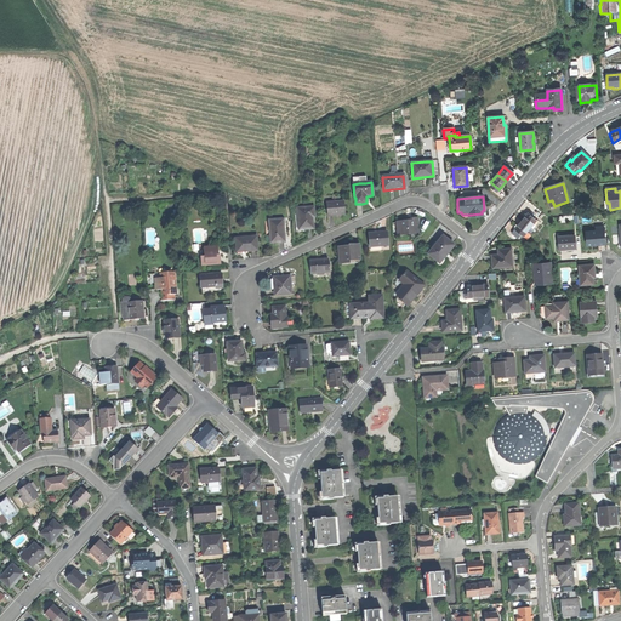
[(336,216),(345,215),(343,203),(326,204),(328,217),(336,216)]
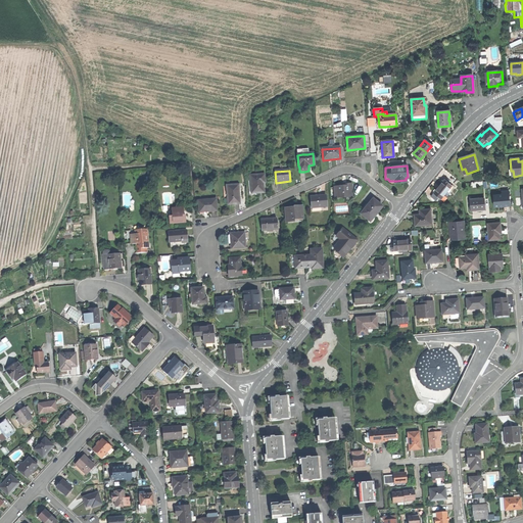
[(256,196),(256,193),(251,194),(249,176),(249,175),(247,175),(249,196),(256,196)]
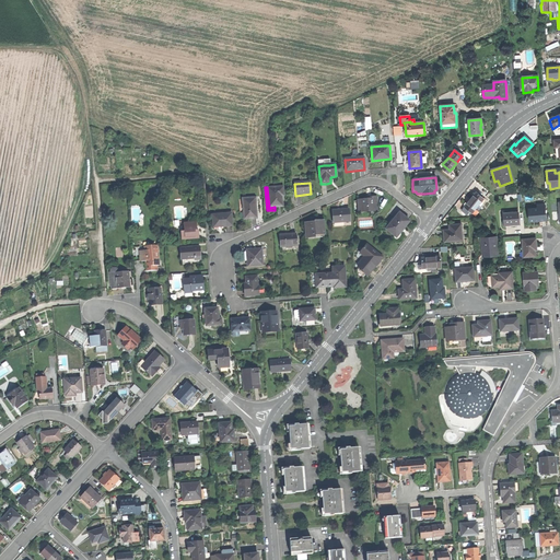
[(277,207),(282,207),(281,194),(283,194),(282,187),(267,188),(269,208),(275,207),(277,207)]
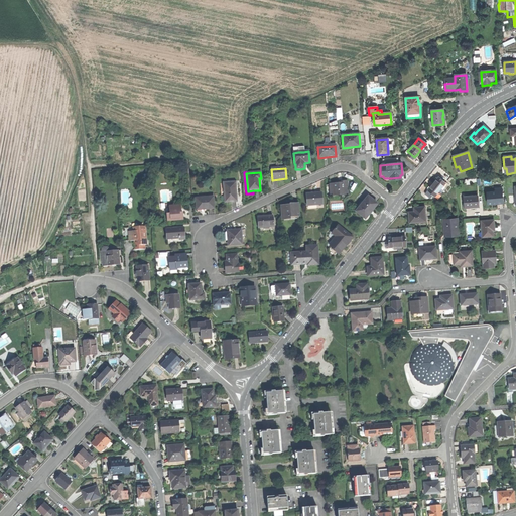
[(434,181),(432,184),(439,190),(445,183),(437,177),(434,181)]
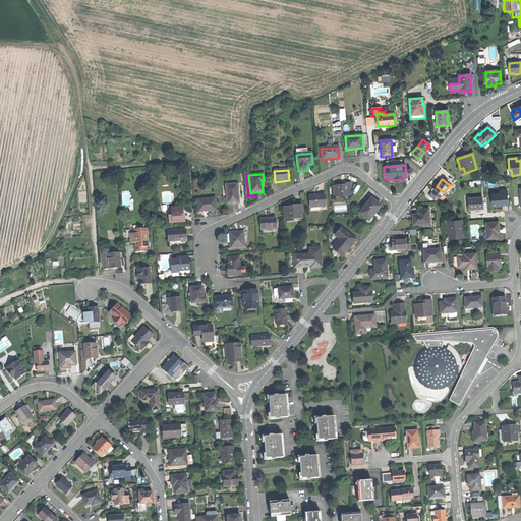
[(232,205),(238,204),(236,184),(225,185),(227,205),(232,205)]
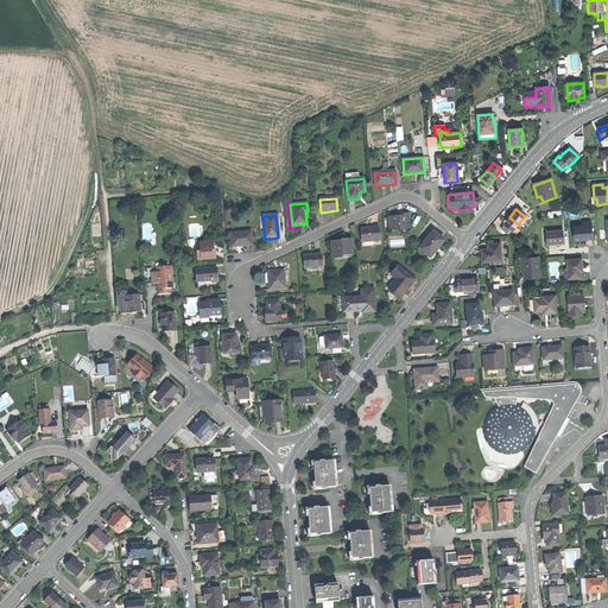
[(388,232),(410,229),(407,215),(401,216),(401,217),(396,217),(387,219),(388,232)]
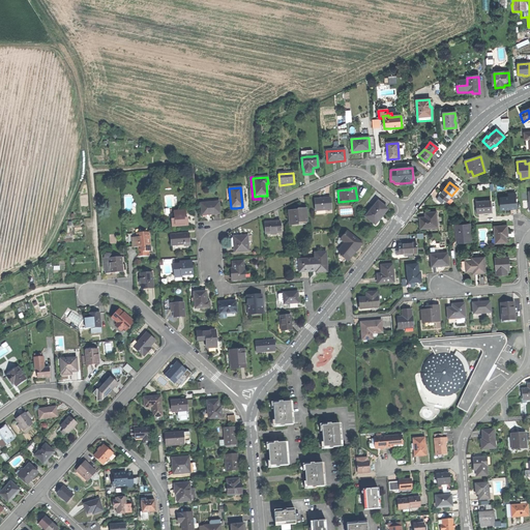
[(444,201),(446,203),(451,196),(444,189),(441,194),(439,197),(444,201)]
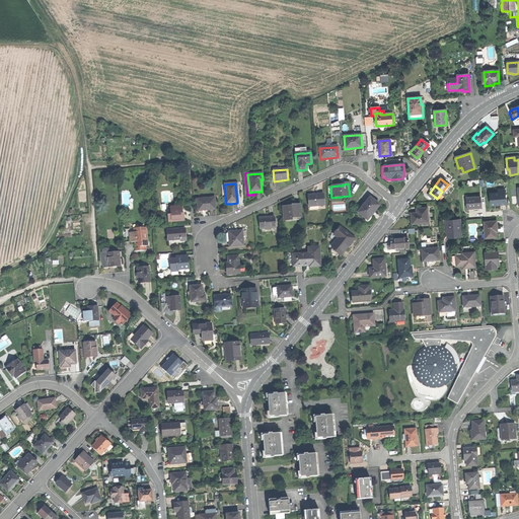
[(489,195),(490,206),(497,205),(506,204),(505,194),(489,195)]
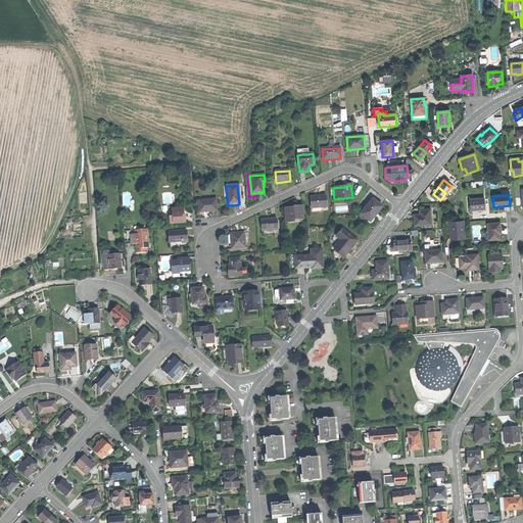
[(320,208),(326,207),(325,196),(318,197),(310,198),(311,209),(320,208)]
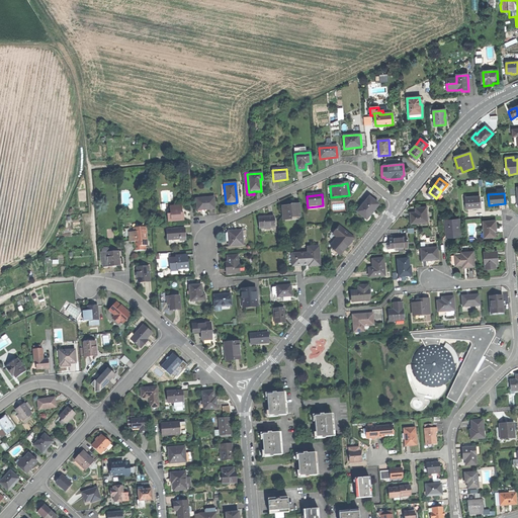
[(196,199),(197,211),(204,210),(214,209),(213,198),(205,198),(205,196),(202,197),(202,198),(196,199)]
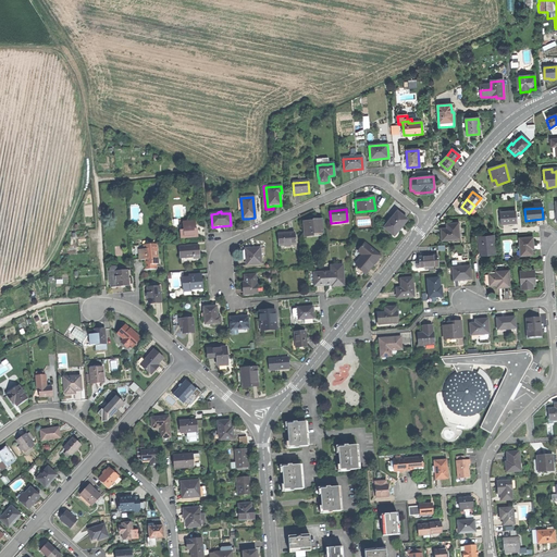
[(383,230),(393,237),(398,230),(406,221),(396,212),(383,230)]
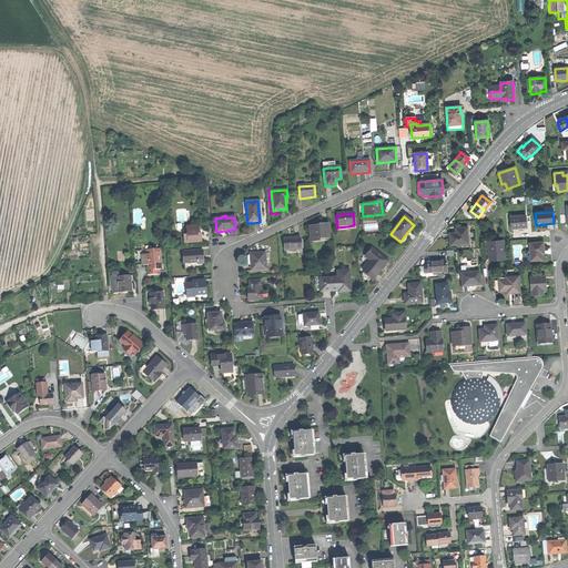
[(511,223),(513,229),(518,229),(525,227),(525,216),(510,217),(510,223),(511,223)]
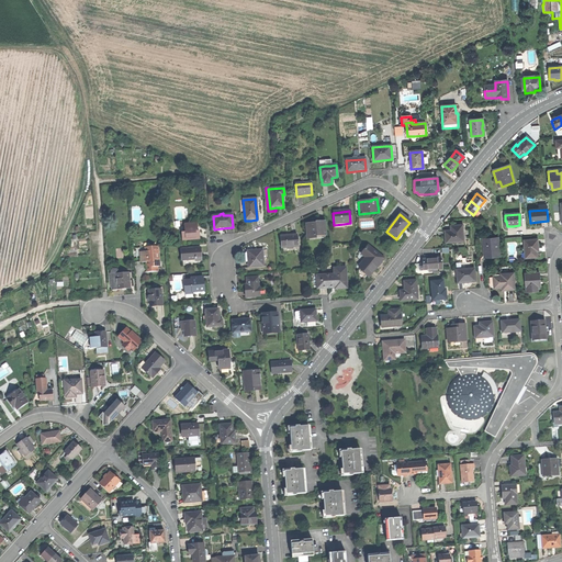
[(314,237),(325,236),(324,223),(315,224),(315,225),(313,225),(312,225),(311,224),(305,225),(306,240),(314,239),(314,237)]
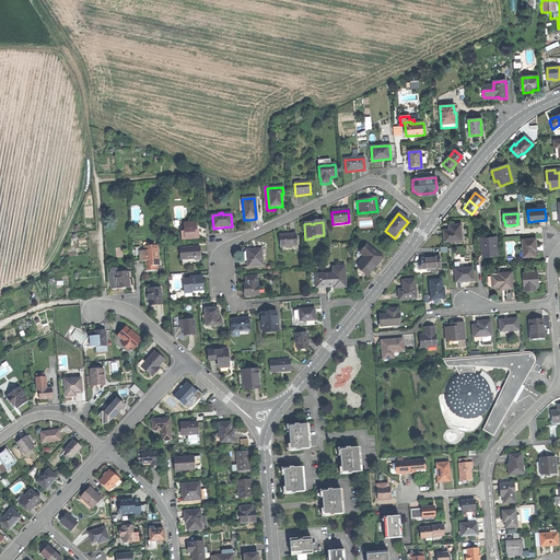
[(191,238),(199,238),(198,235),(198,231),(195,231),(195,226),(196,226),(196,223),(184,223),(184,232),(181,232),(181,238),(191,237),(191,238)]
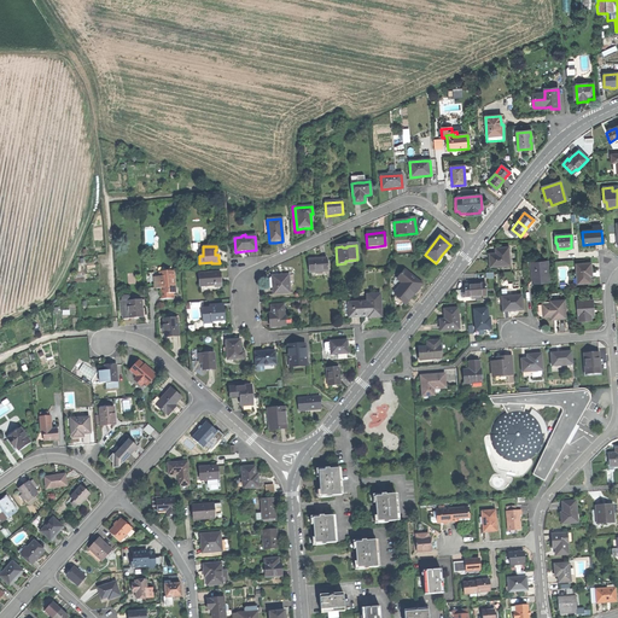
[(489,264),(508,263),(508,248),(495,249),(495,252),(488,254),(489,258),(489,264)]
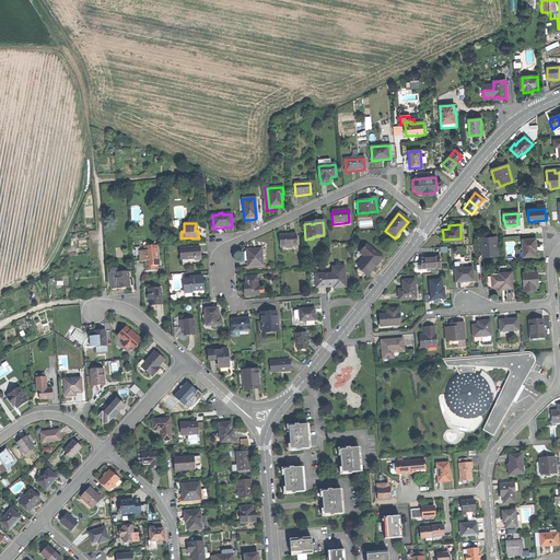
[(290,247),(296,247),(295,235),(287,236),(279,236),(279,248),(286,247),(286,246),(290,246),(290,247)]
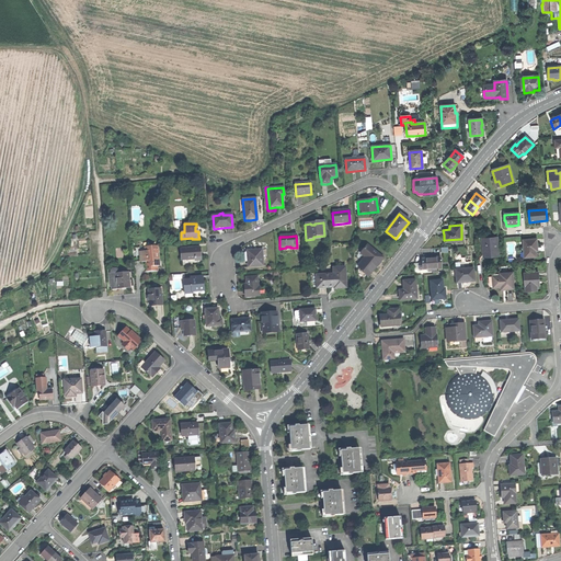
[(481,239),(482,255),(485,255),(489,255),(489,256),(497,256),(496,238),(481,239)]
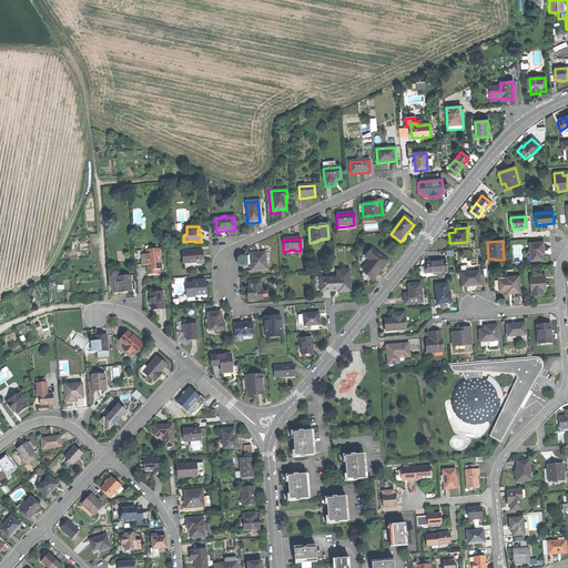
[(530,262),(543,261),(541,254),(541,250),(543,250),(543,243),(529,244),(530,262)]
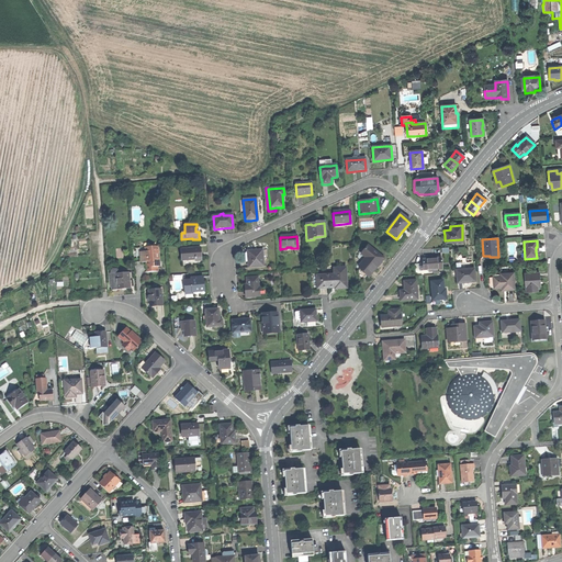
[(152,272),(157,271),(157,266),(159,266),(158,246),(152,247),(153,250),(141,251),(142,262),(146,261),(147,272),(152,272)]
